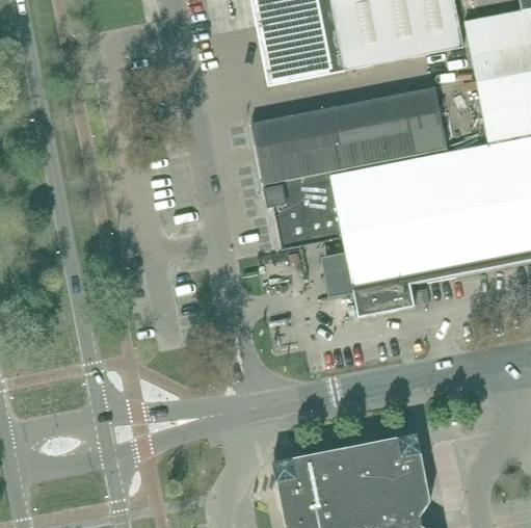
[(267,84),(326,73),(343,70),(335,30),(335,28),(329,0),(250,0),(257,30),(267,84)]
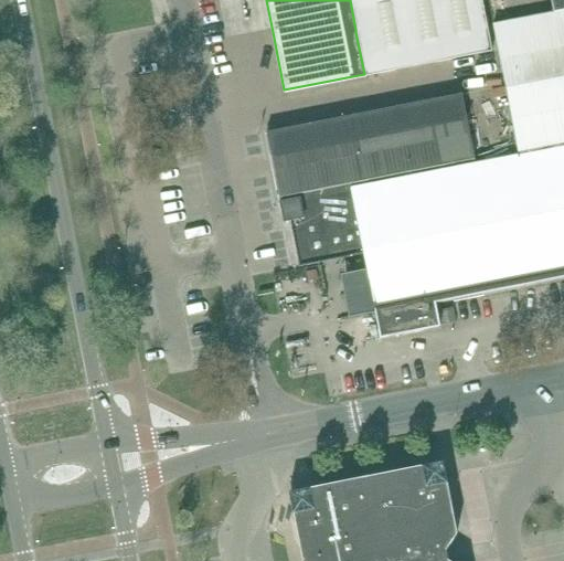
[(350,0),(355,30),(355,32),(364,74),(490,51),(480,0),(350,0)]
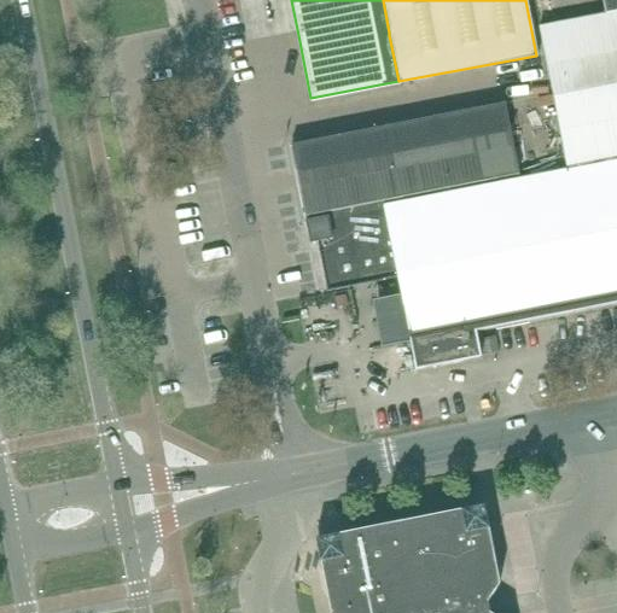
[(400,292),(376,297),(385,343),(408,338),(411,343),(414,367),(478,354),(478,352),(473,328),(485,326),(616,299),(616,7),(604,11),(537,24),(540,35),(566,167),(442,191),(383,203),(384,208),(397,274),(396,274),(400,292)]
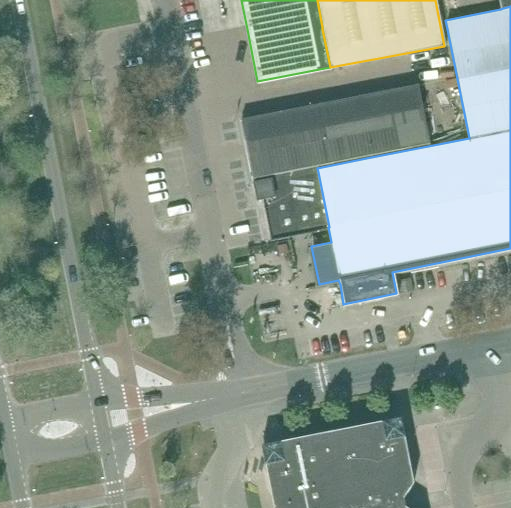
[(252,177),(429,142),(417,83),(240,118),(252,177)]
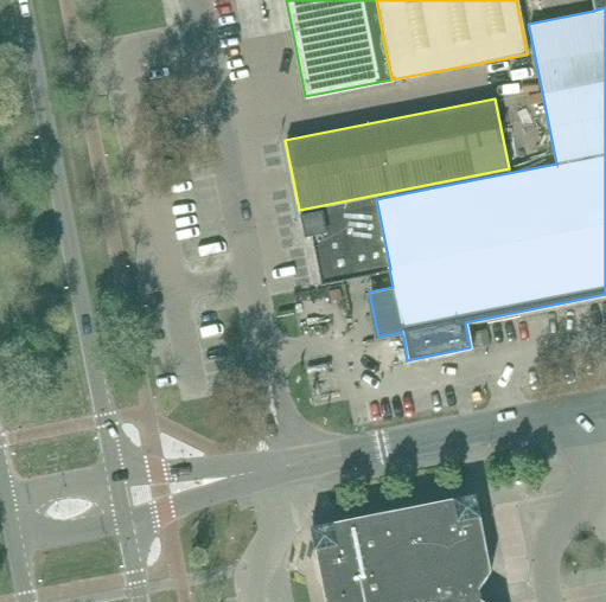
[(389,269),(390,269),(377,204),(321,215),(321,210),(299,215),(304,236),(311,235),(320,283),(389,269)]
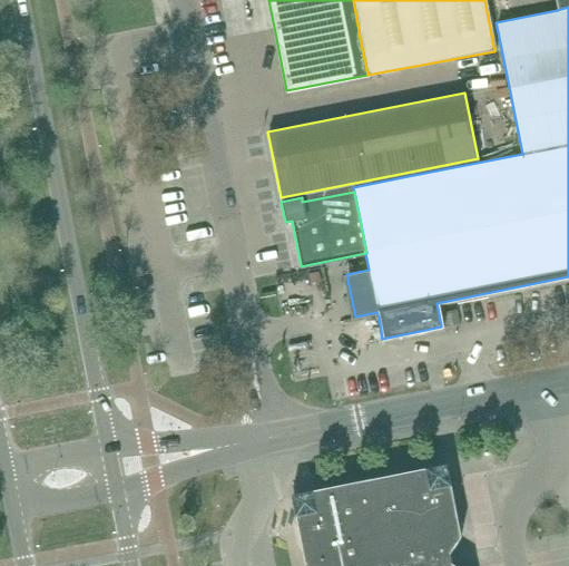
[(459,537),(450,490),(449,486),(450,486),(445,464),(423,468),(424,469),(311,491),(311,490),(290,495),(294,516),(303,565),(453,565),(450,564),(448,554),(459,537)]
